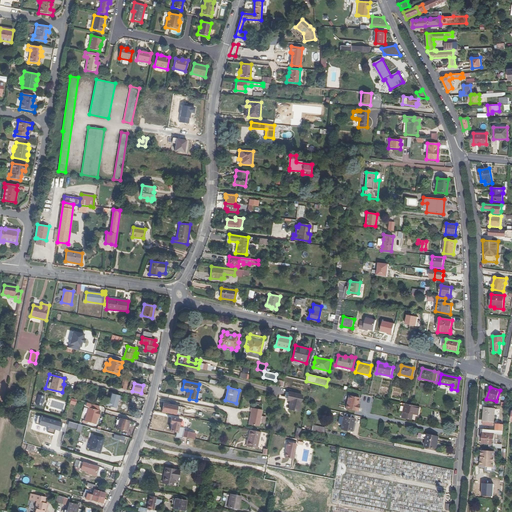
[(298,411),(302,395),(288,392),(287,400),(290,401),(288,409),(298,411)]
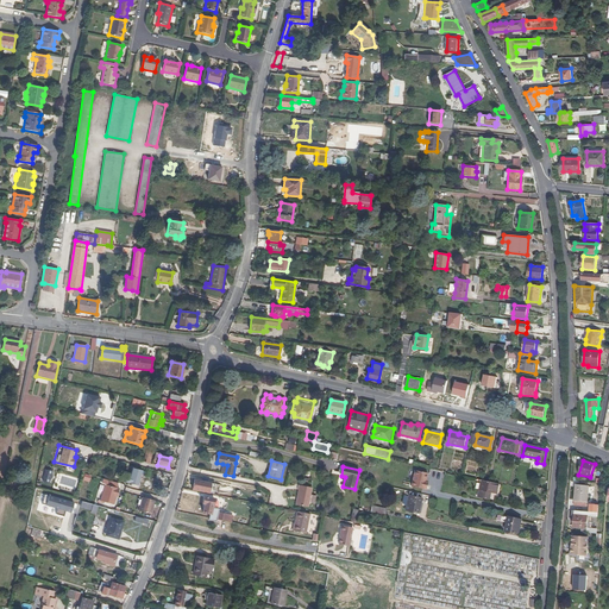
[(142,470),(133,468),(131,477),(127,476),(126,482),(132,483),(131,485),(138,488),(139,488),(139,485),(138,484),(139,481),(142,470)]
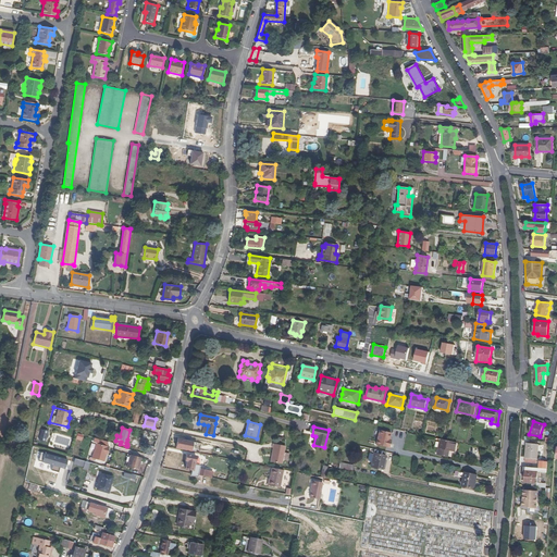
[(157,441),(160,431),(157,430),(157,431),(152,429),(149,437),(155,440),(157,441)]
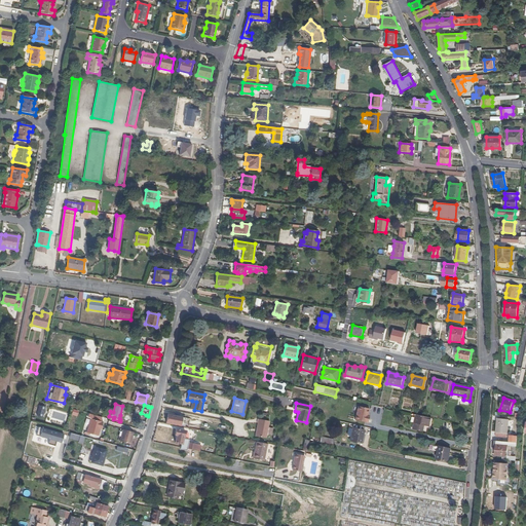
[(368,421),(370,407),(357,406),(354,420),(368,421)]
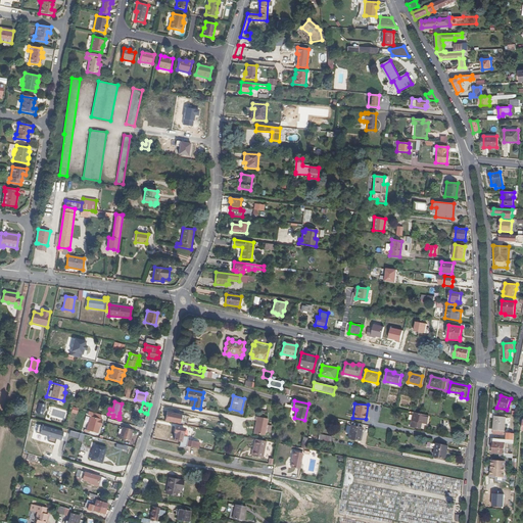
[(175,423),(177,414),(167,412),(165,421),(175,423)]
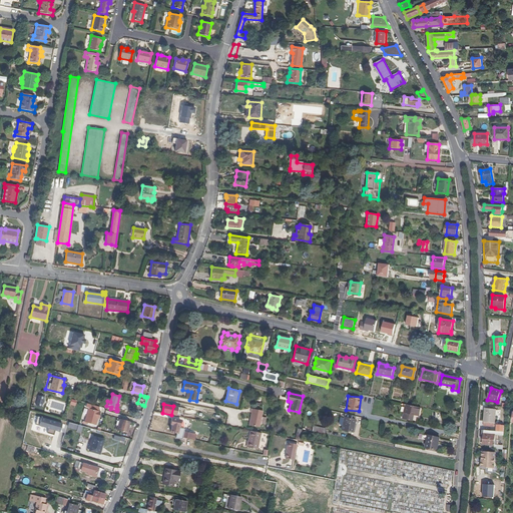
[(419,416),(421,408),(406,405),(403,419),(413,421),(414,415),(419,416)]
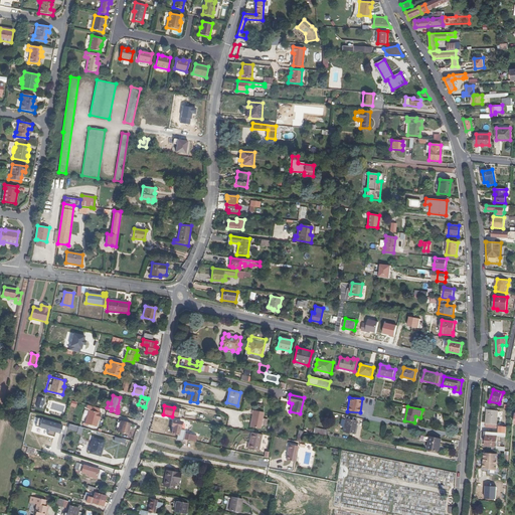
[(498,411),(487,409),(485,427),(496,428),(498,411)]
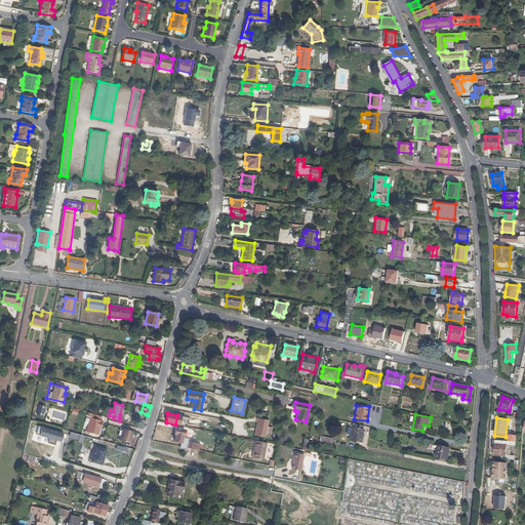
[(90,418),(86,432),(97,435),(99,429),(101,427),(102,427),(103,421),(90,418)]
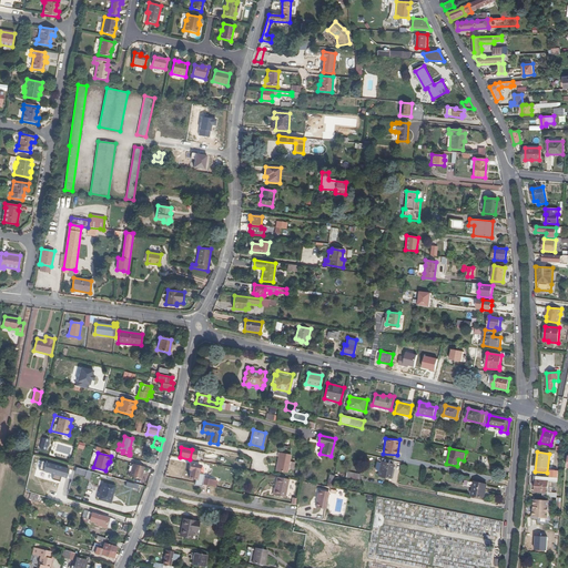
[(287,474),(290,459),(277,456),(277,457),(279,457),(275,470),(287,474)]
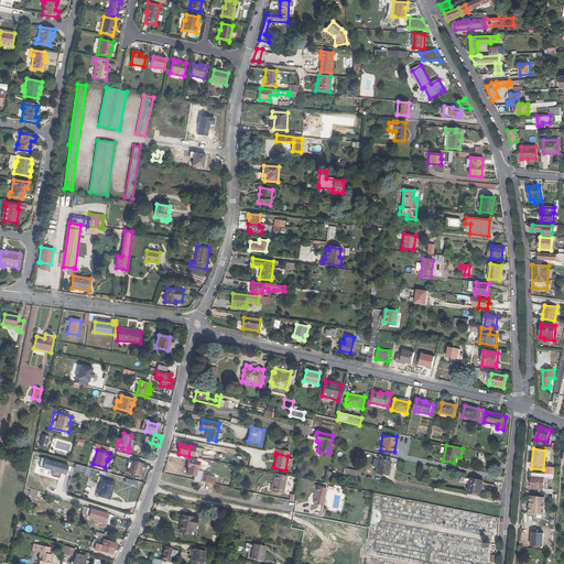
[(388,475),(391,462),(390,462),(390,457),(379,455),(379,459),(378,458),(376,473),(388,475)]
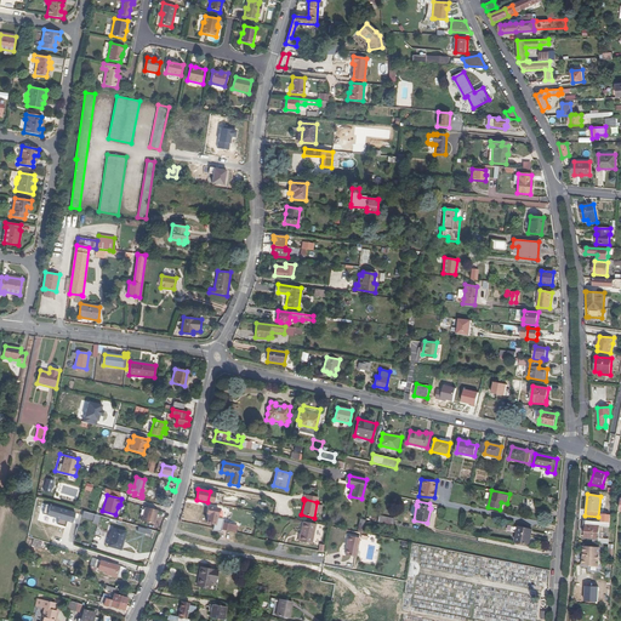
[(44,503),(41,513),(51,517),(57,518),(56,524),(63,527),(66,520),(72,522),(74,512),(44,503)]
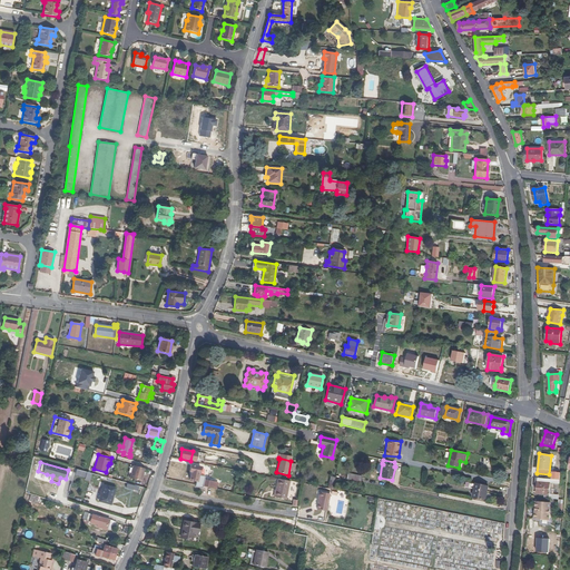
[(146,470),(134,465),(130,479),(141,482),(146,470)]
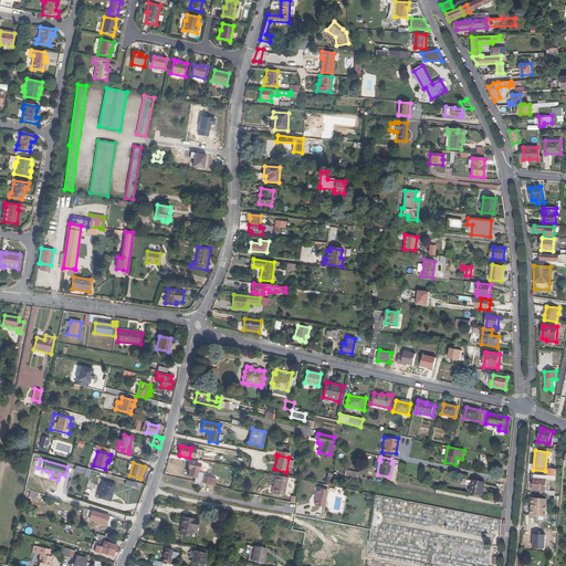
[(196,478),(197,471),(198,471),(199,463),(189,462),(188,468),(190,469),(188,477),(196,478)]
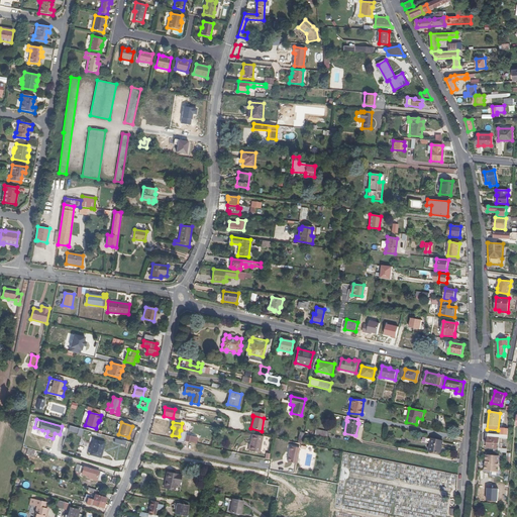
[(69,425),(68,430),(78,433),(77,434),(81,436),(83,429),(69,425)]
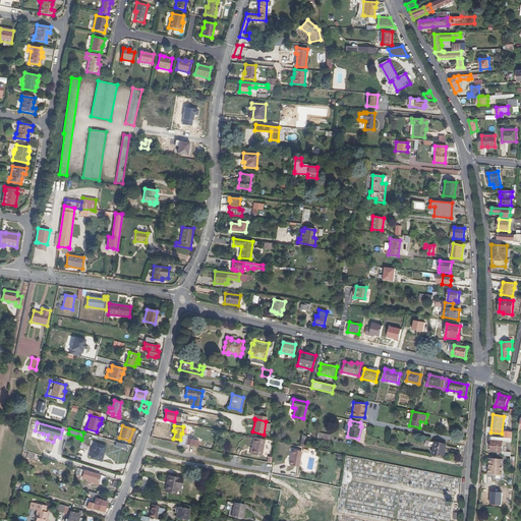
[(510,457),(512,439),(489,437),(488,447),(491,447),(491,441),(503,442),(503,453),(497,452),(497,456),(510,457)]
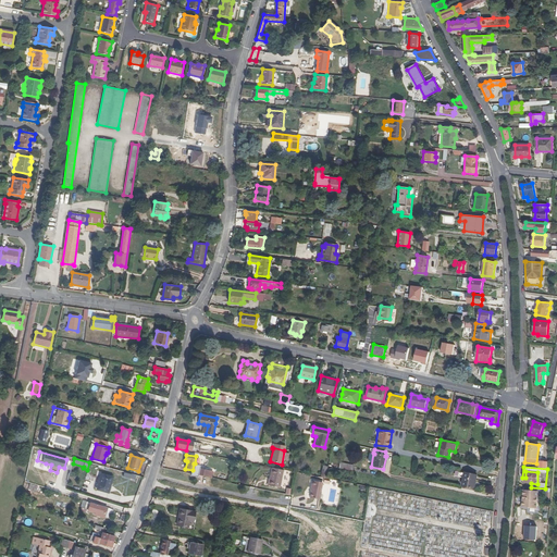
[(280,489),(283,470),(272,468),(270,479),(269,486),(280,489)]
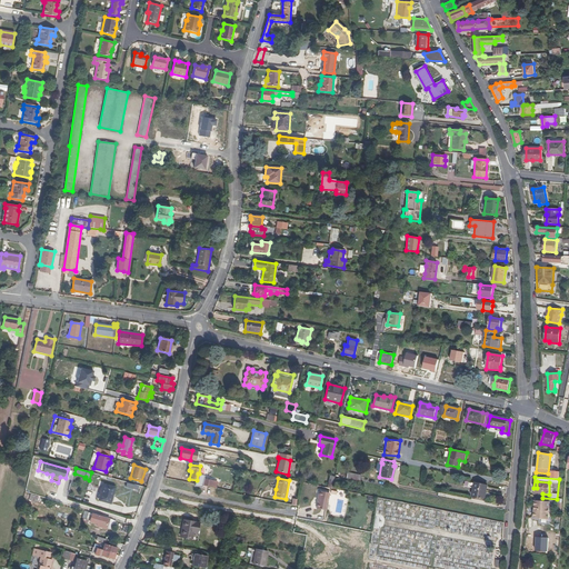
[(549,482),(537,481),(537,488),(536,493),(542,493),(549,495),(549,482)]
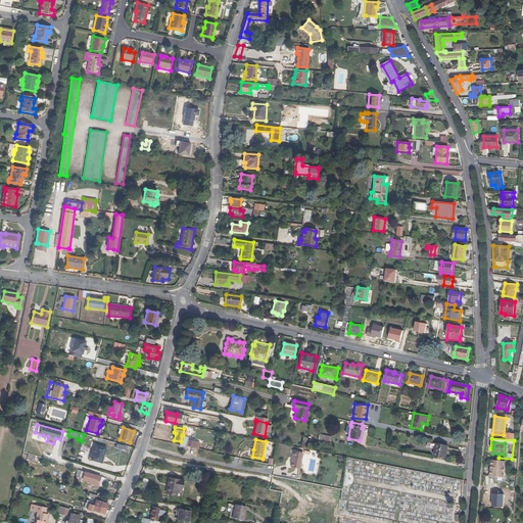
[(445,460),(448,446),(437,443),(437,444),(431,443),(430,447),(436,449),(434,457),(445,460)]
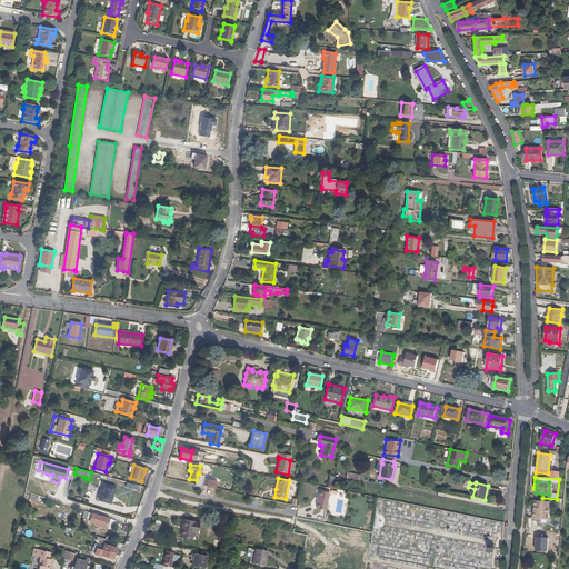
[(111,503),(116,488),(103,485),(99,500),(111,503)]
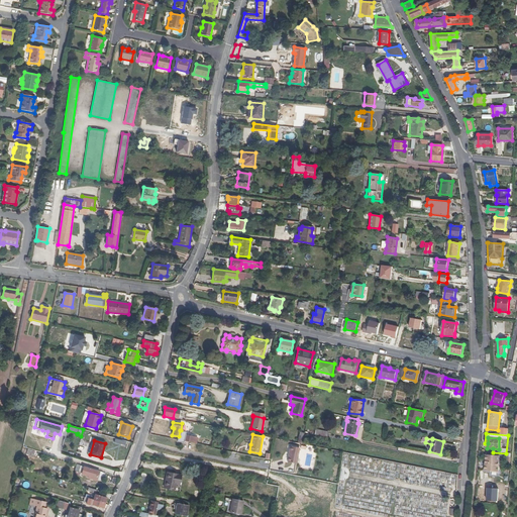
[(296,463),(298,456),(299,448),(290,446),(288,455),(289,455),(287,462),(296,463)]
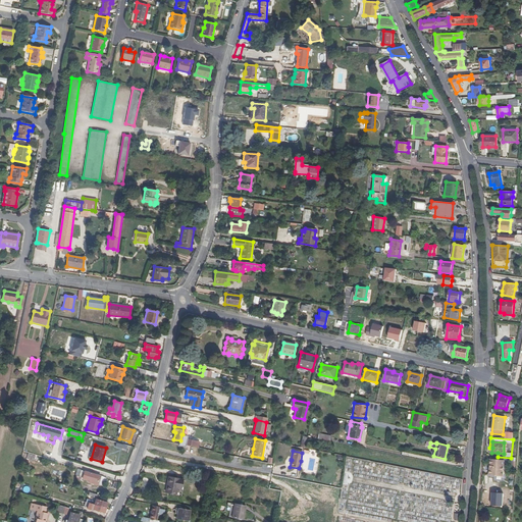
[(501,464),(501,461),(490,460),(489,475),(504,476),(505,465),(501,464)]
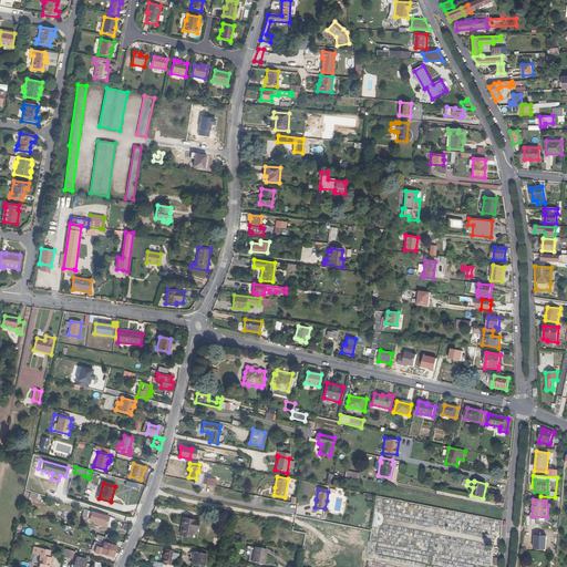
[(106,527),(109,517),(91,512),(89,518),(89,519),(96,522),(95,524),(106,527)]
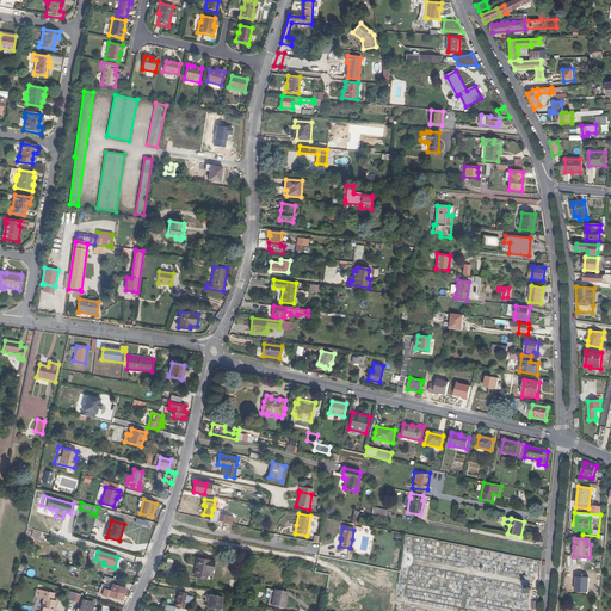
[(211,573),(214,561),(197,559),(193,575),(207,579),(208,572),(211,573)]
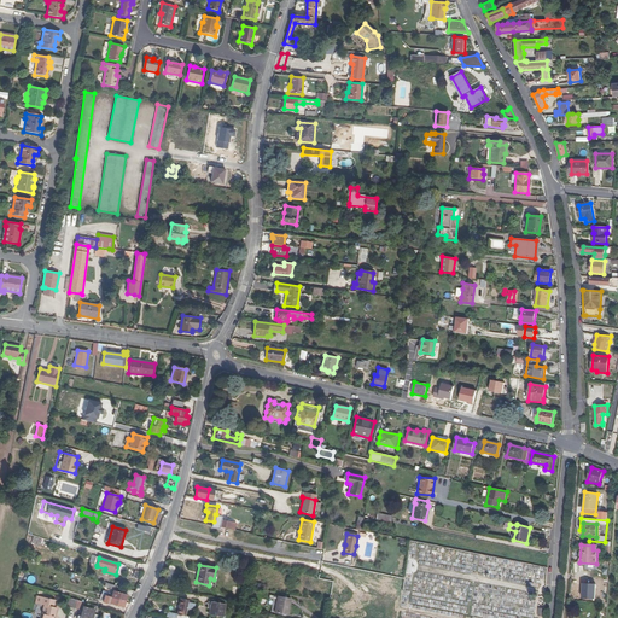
[(128,595),(123,594),(123,593),(121,592),(122,588),(106,583),(105,587),(108,588),(114,590),(112,595),(109,594),(103,592),(101,595),(105,595),(126,602),(128,595)]
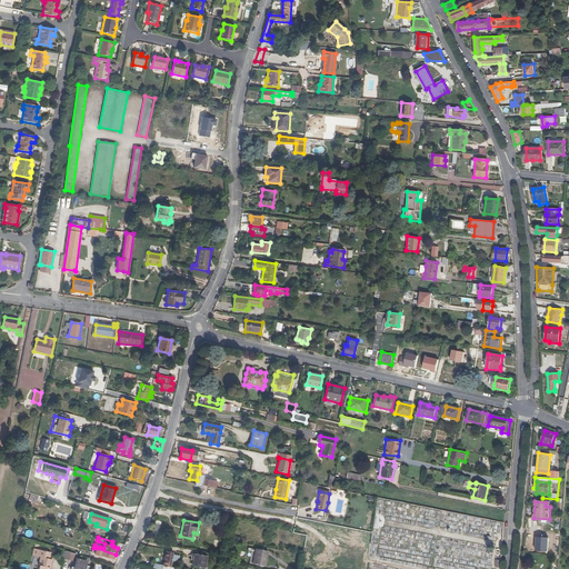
[(116,555),(97,548),(95,553),(95,555),(101,557),(101,556),(115,559),(116,555)]
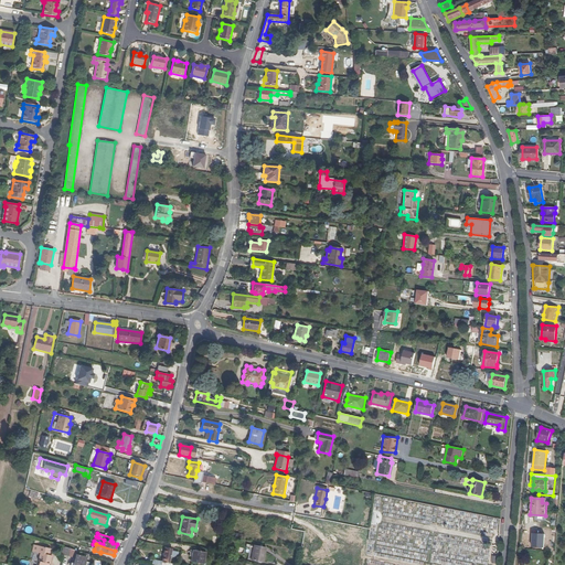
[(49,555),(51,548),(34,545),(33,552),(41,553),(39,562),(40,562),(38,564),(48,564),(49,564),(50,564),(52,555),(49,555)]
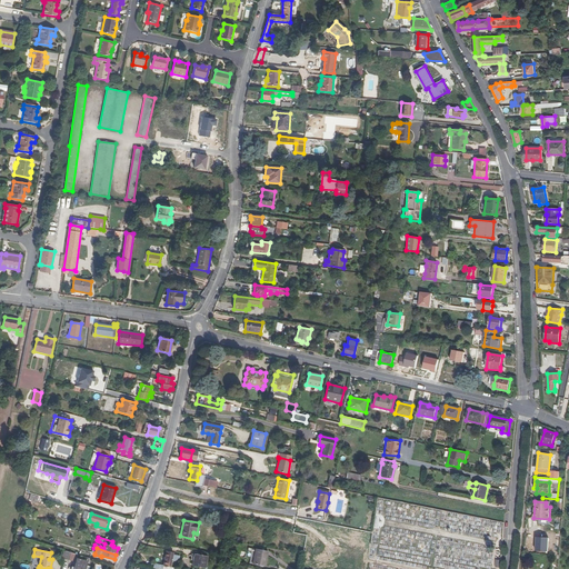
[(265,567),(268,551),(256,549),(252,565),(265,567)]
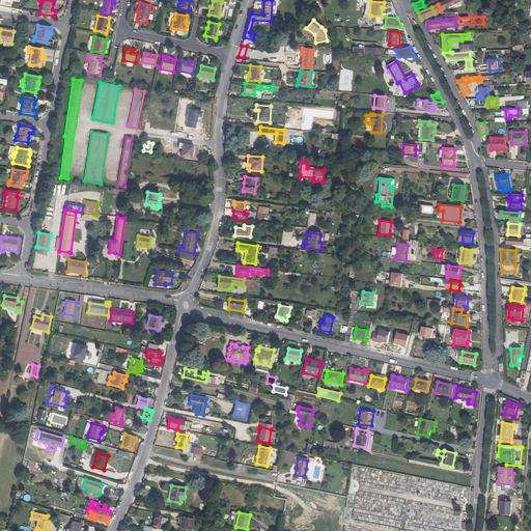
[(68,524),(70,516),(61,514),(59,521),(68,524)]
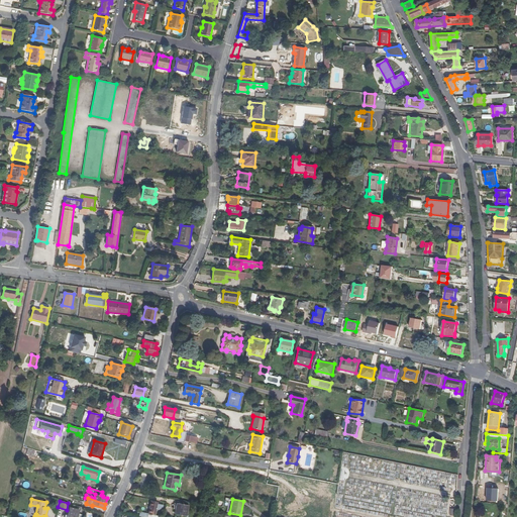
[(154,516),(157,510),(160,510),(160,509),(163,510),(164,505),(158,504),(158,502),(150,501),(148,513),(139,512),(139,516),(144,516),(157,516),(154,516)]
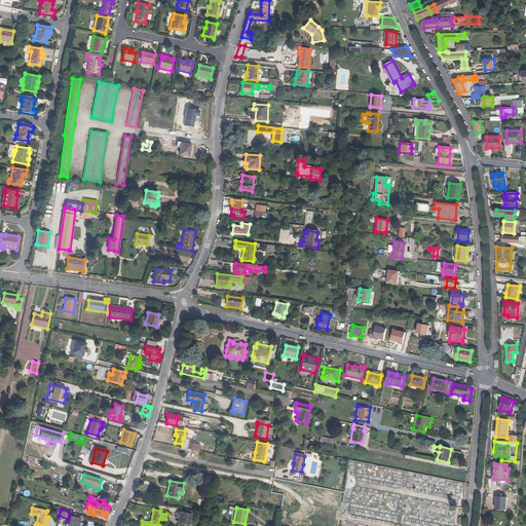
[(178,525),(184,525),(187,515),(179,512),(175,525),(178,525)]
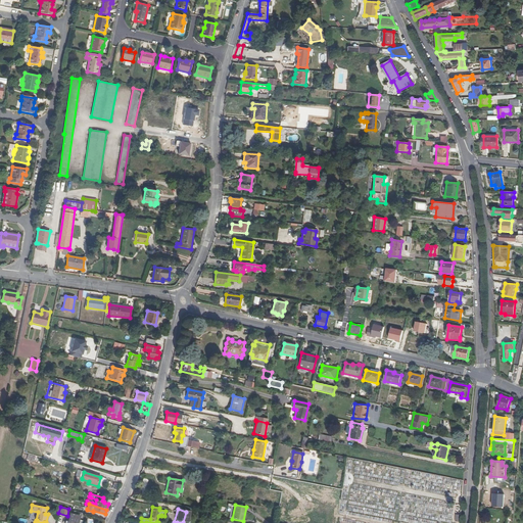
[(78,522),(80,516),(70,514),(68,521),(67,522),(78,522)]
